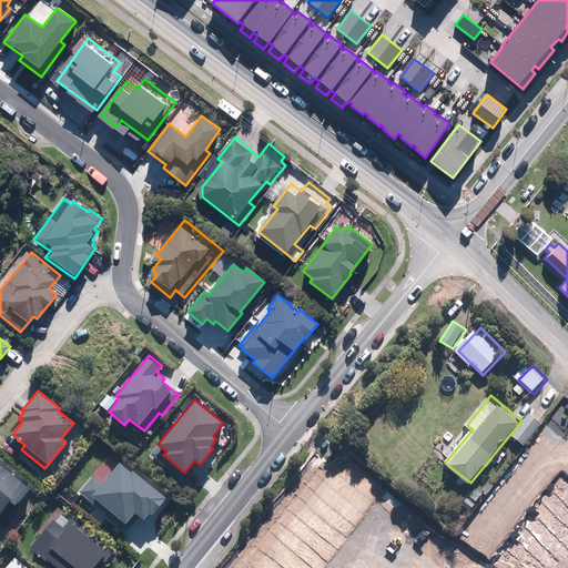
[(527,446),(543,424),(530,414),(514,436),(527,446)]
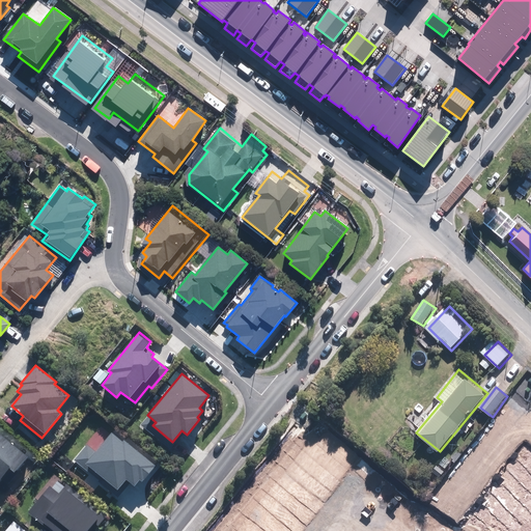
[(0,488),(33,451),(0,421),(0,488)]
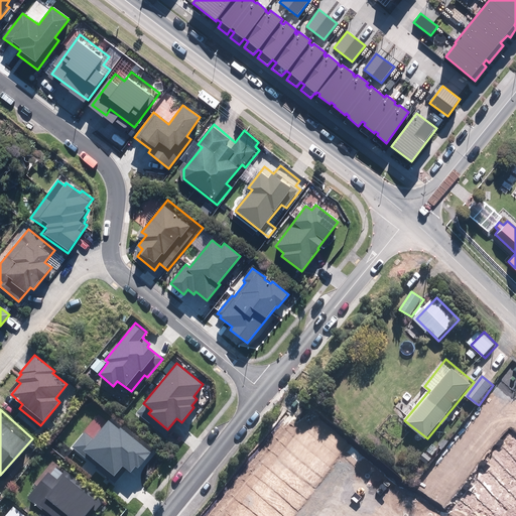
[(137,478),(158,454),(115,416),(97,437),(88,429),(73,447),(118,486),(130,472),(137,478)]
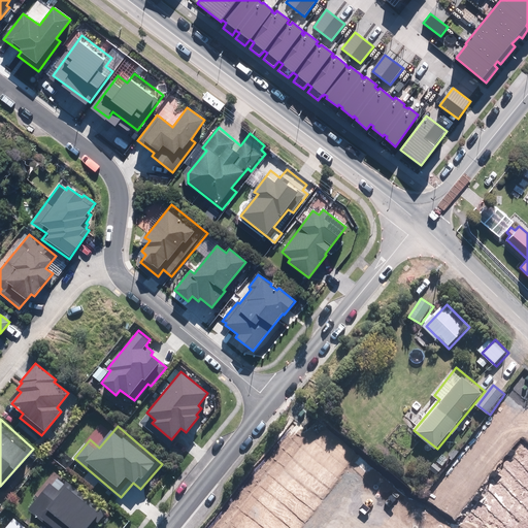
[(102,527),(103,527),(100,524),(108,514),(99,505),(57,471),(37,496),(39,498),(30,508),(54,527),(102,527)]
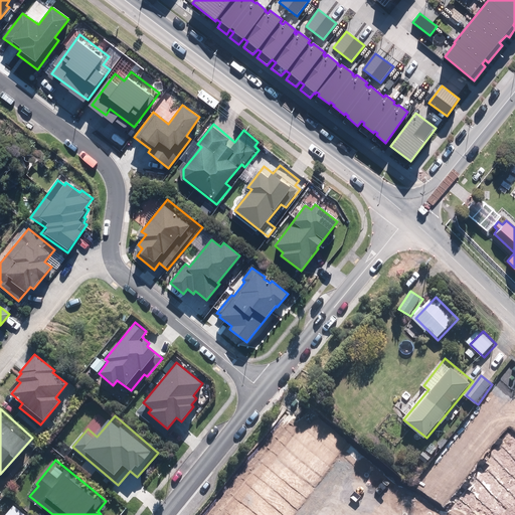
[(27,514),(16,506),(7,514),(27,514)]
